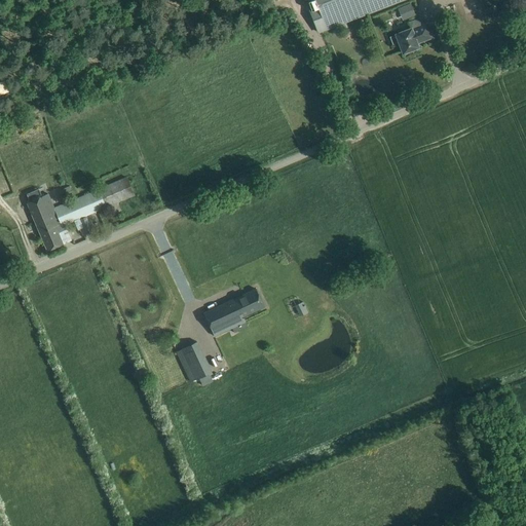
[(305,0),(317,33),(404,0),(305,0)]
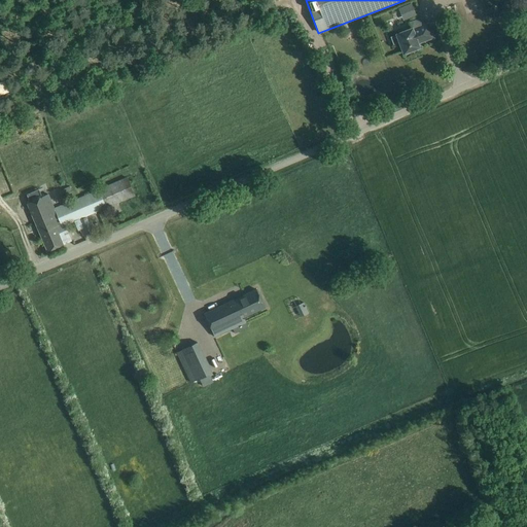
[(412,2),(397,6),(400,20),(415,15),(412,2)]
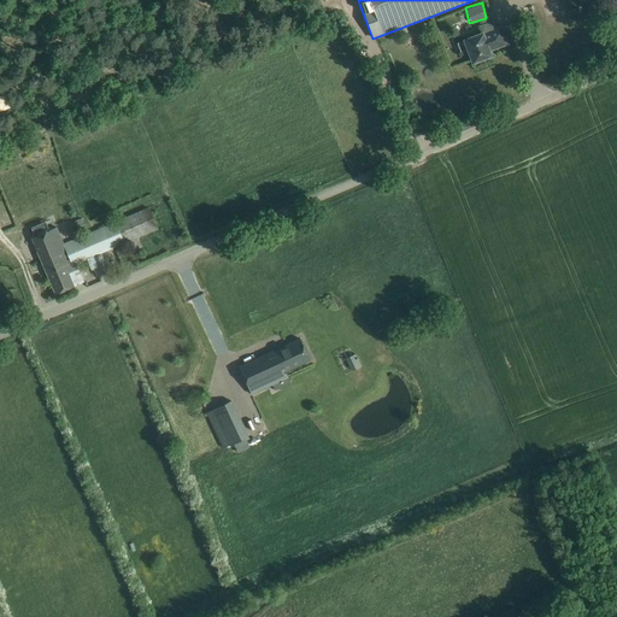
[(480,27),(482,33),(476,35),(475,33),(466,36),(468,39),(464,40),(472,63),(491,56),(488,50),(492,48),(492,50),(507,43),(501,28),(497,29),(493,21),(480,27)]
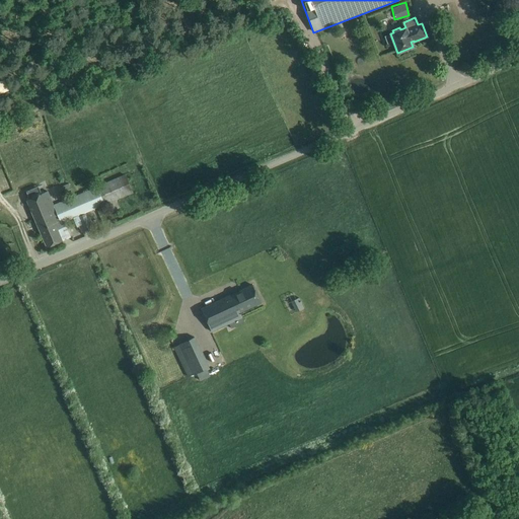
[(28,199),(26,200),(47,247),(62,240),(56,227),(62,224),(61,223),(132,193),(125,174),(54,205),(48,191),(42,194),(39,187),(25,192),(28,199)]
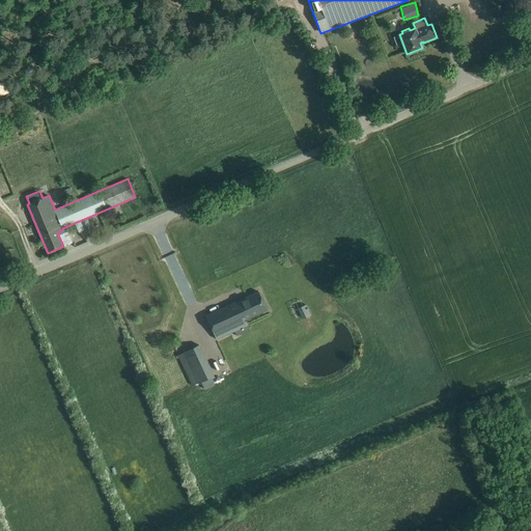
[(81,222),(84,229),(81,231),(83,238),(93,233),(87,220),(81,222)]
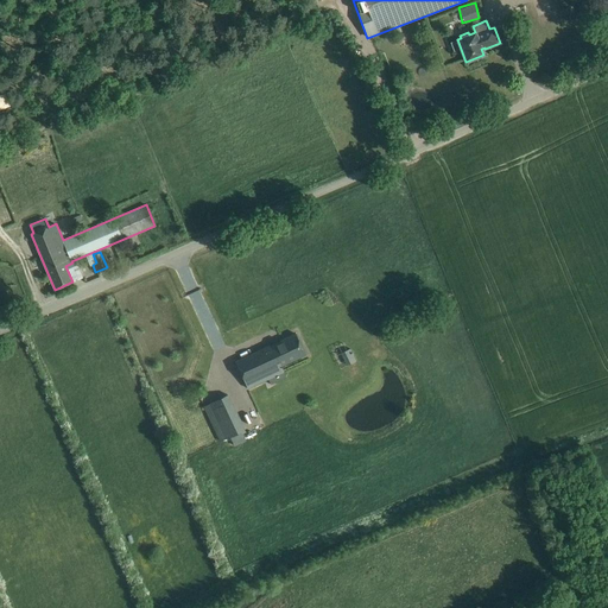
[(382,330),(371,336),(374,343),(386,339),(382,330)]
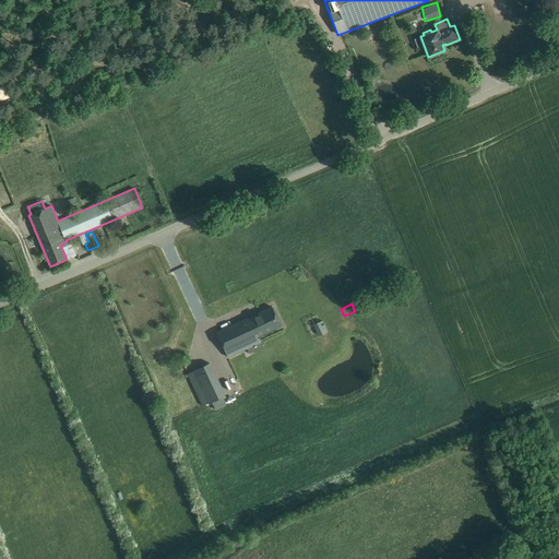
[(281,326),(276,317),(272,307),(216,333),(228,357),(247,348),(261,342),(260,341),(259,336),(281,326)]
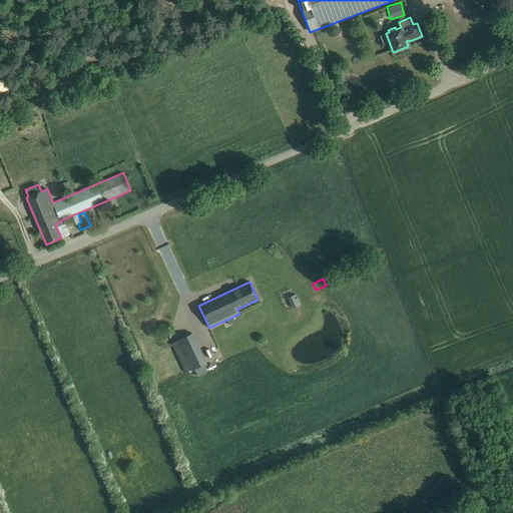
[(287,310),(300,306),(295,294),(283,298),(287,310)]
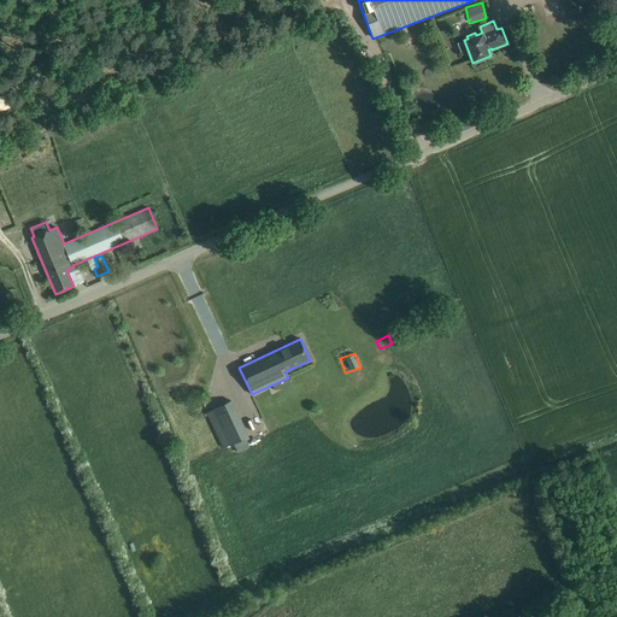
[(223,423),(235,451),(253,442),(240,416),(223,423)]
